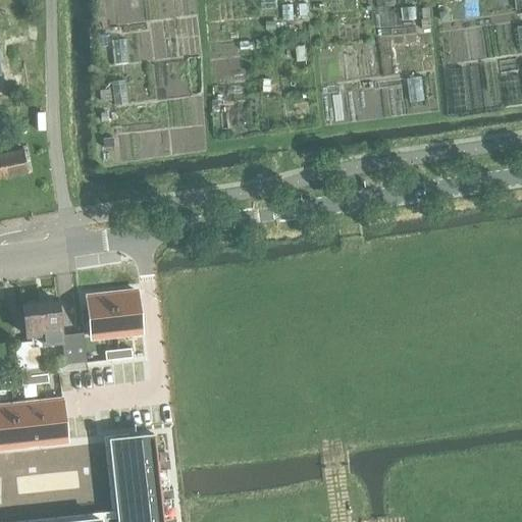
[(0,177),(27,173),(21,148),(0,151),(0,177)]
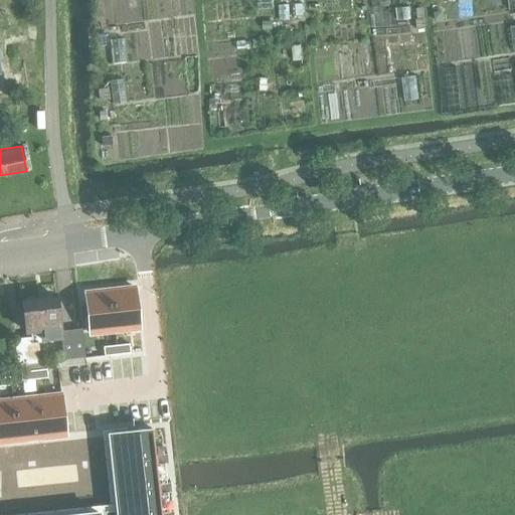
[(140,328),(135,287),(110,290),(115,330),(140,328)]
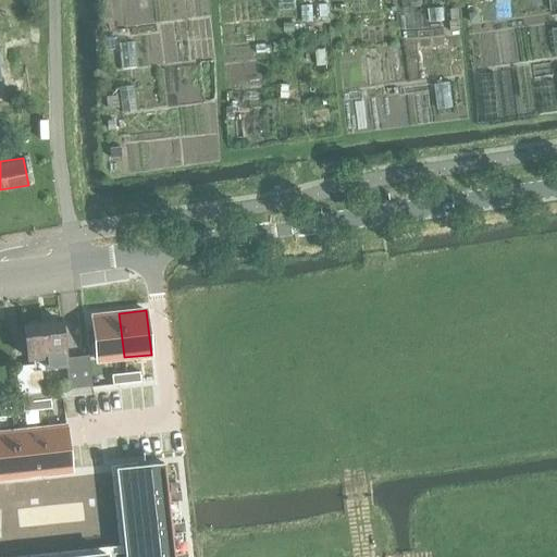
[(124,357),(119,313),(91,317),(97,360),(124,357)]
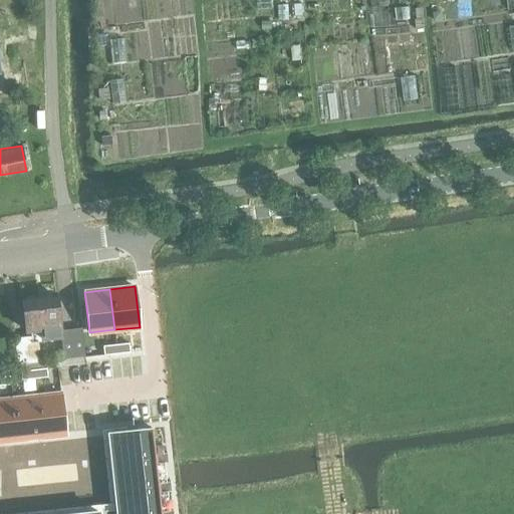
[(84,361),(83,355),(87,354),(84,326),(61,329),(56,294),(20,298),(25,331),(38,330),(40,340),(60,337),(63,357),(40,360),(37,340),(31,341),(30,335),(13,337),(17,369),(40,367),(84,361)]
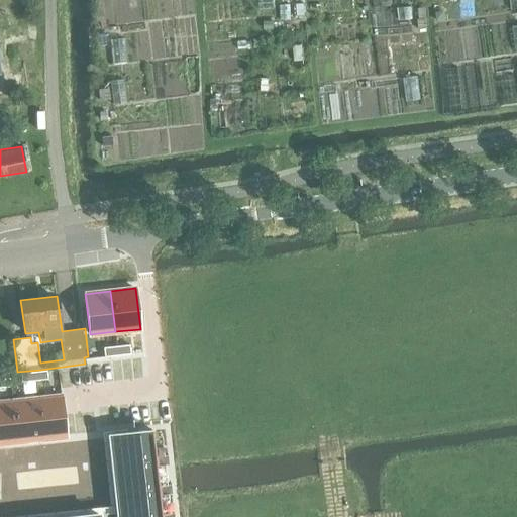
[(130,353),(129,344),(116,345),(117,355),(130,353)]
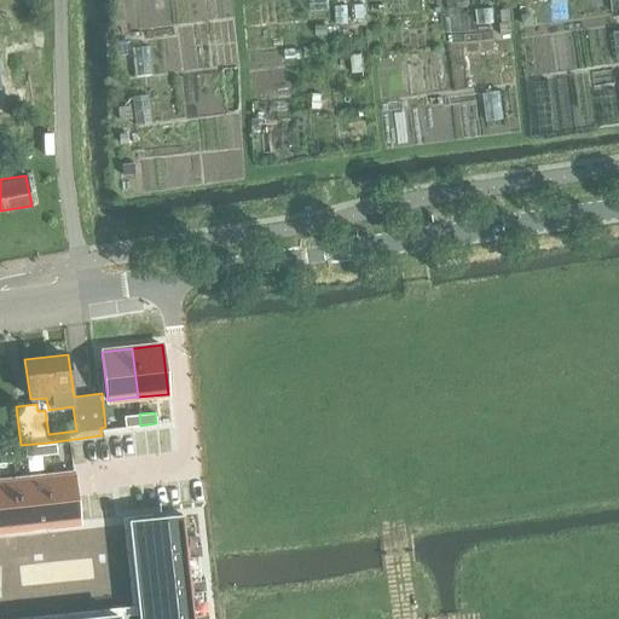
[(140,426),(139,414),(123,416),(125,427),(140,426)]
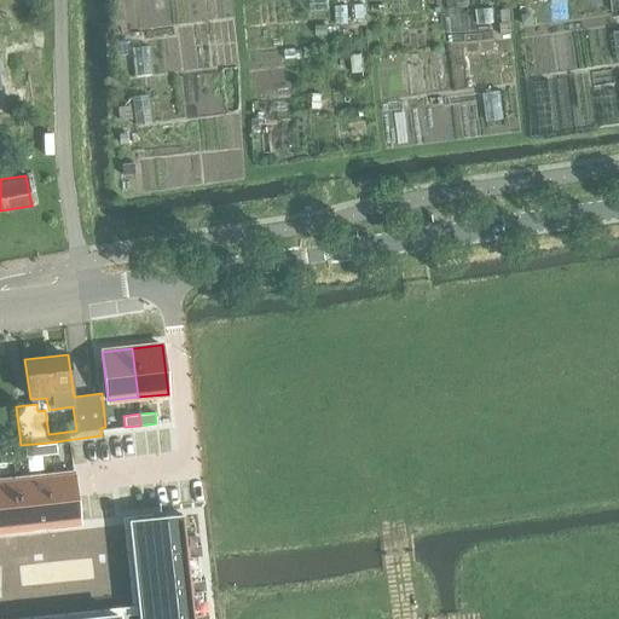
[(57,453),(56,443),(40,444),(41,455),(57,453)]
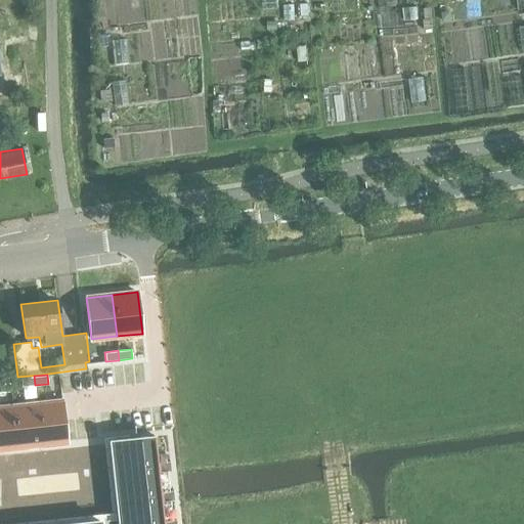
[(35,385),(34,376),(20,377),(22,387),(35,385)]
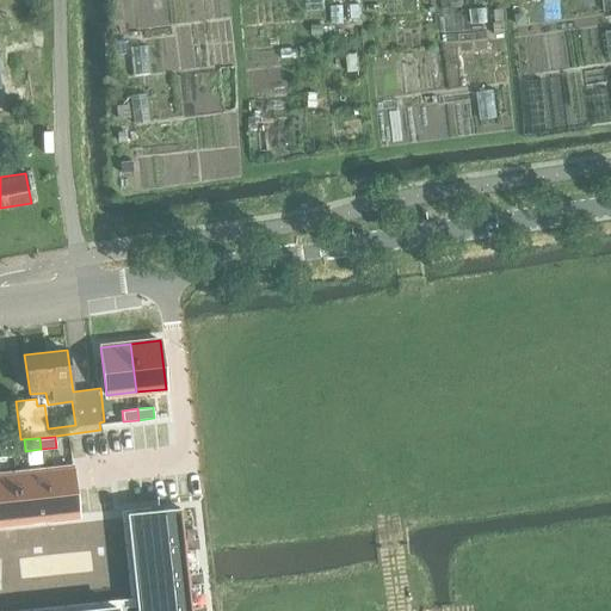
[(0,457),(13,456),(12,446),(0,446),(0,457)]
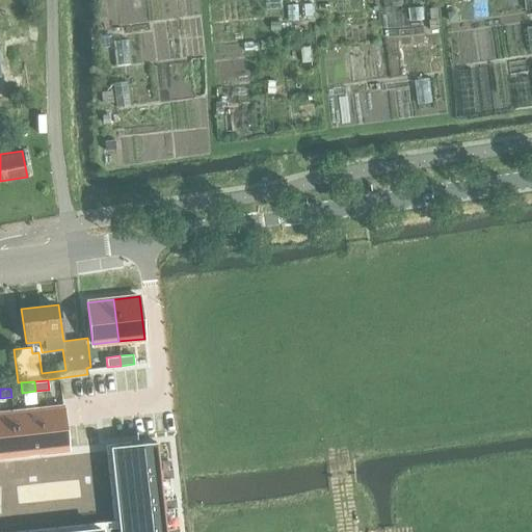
[(68,447),(62,405),(36,408),(42,450),(68,447)]
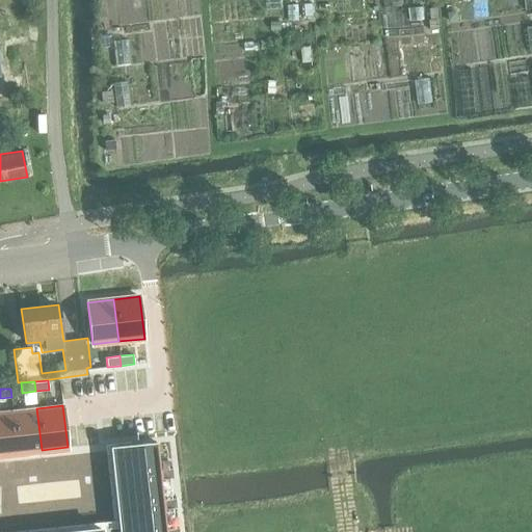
[(42,450),(36,408),(11,411),(17,454),(42,450)]
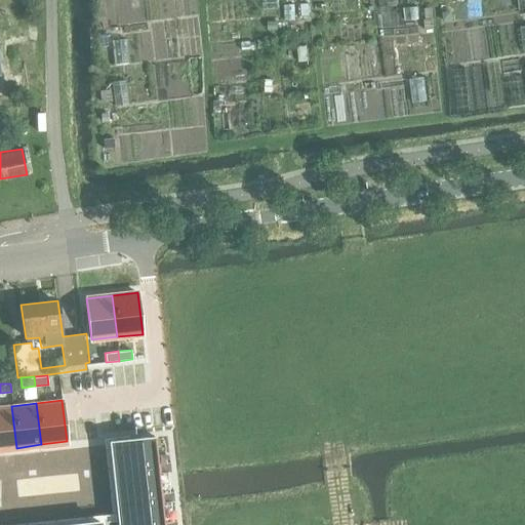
[(0,449),(16,448),(11,406),(0,407),(0,449)]
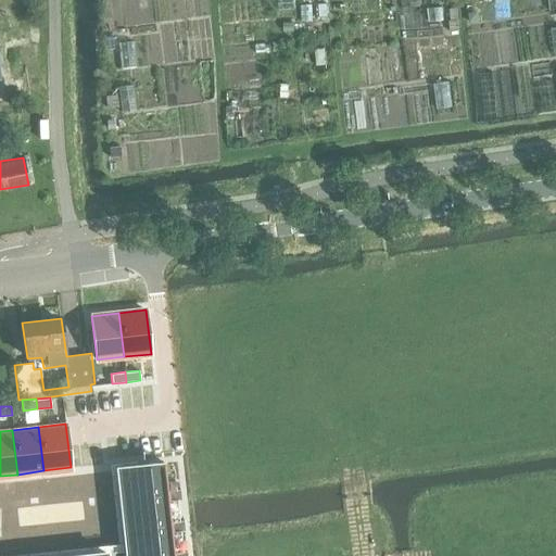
[(185,530),(184,519),(179,520),(171,521),(168,501),(177,500),(181,500),(179,489),(176,489),(167,490),(164,469),(164,463),(137,466),(117,468),(126,551),(126,555),(187,555),(187,551),(182,552),(174,553),(172,532),(180,531),(185,530)]
